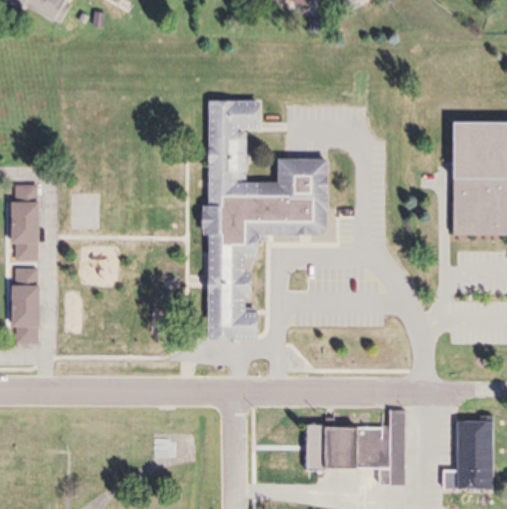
[(11,0),(50,25),(66,0),(11,0)]
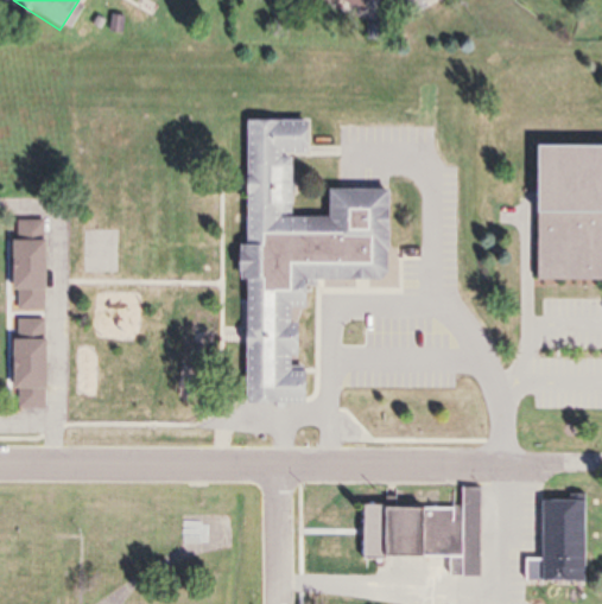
[(348,0),(369,10),(374,0),(348,0)]
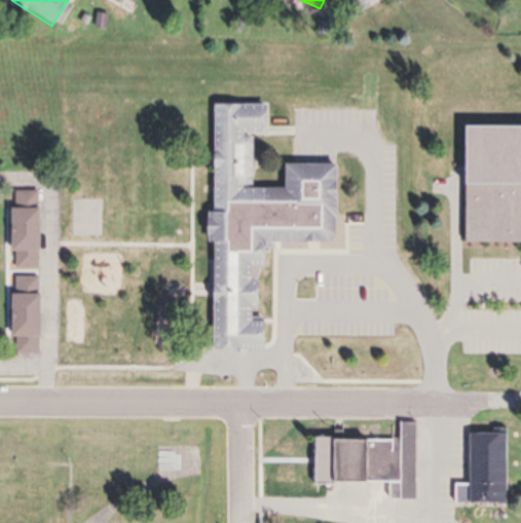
[(348,0),(352,9),(364,4),(362,0),(348,0)]
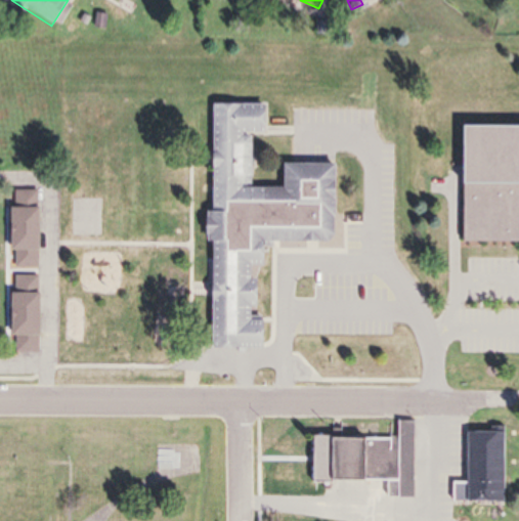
[(213,347),(264,347),(263,313),(252,313),(252,305),(255,305),(255,264),(265,264),(265,241),(335,240),(334,161),(284,161),(284,185),(254,185),(253,130),(266,129),(266,101),(214,101),(215,210),(206,210),(207,240),(212,240),(213,347)]
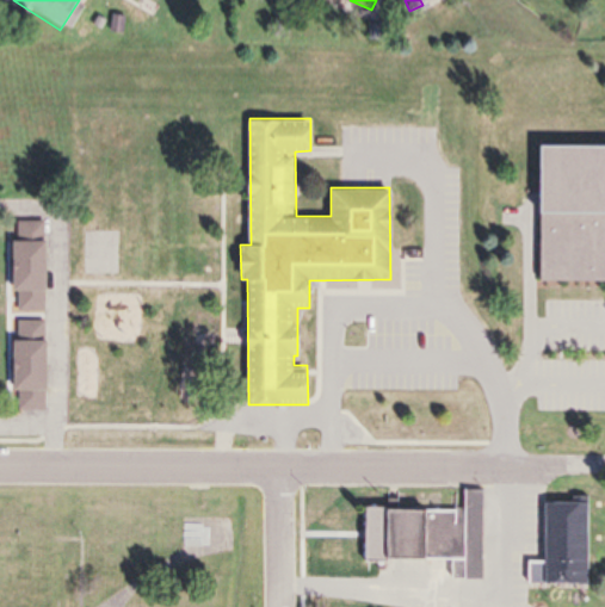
[(539,280),(604,280),(604,142),(538,143),(539,280)]
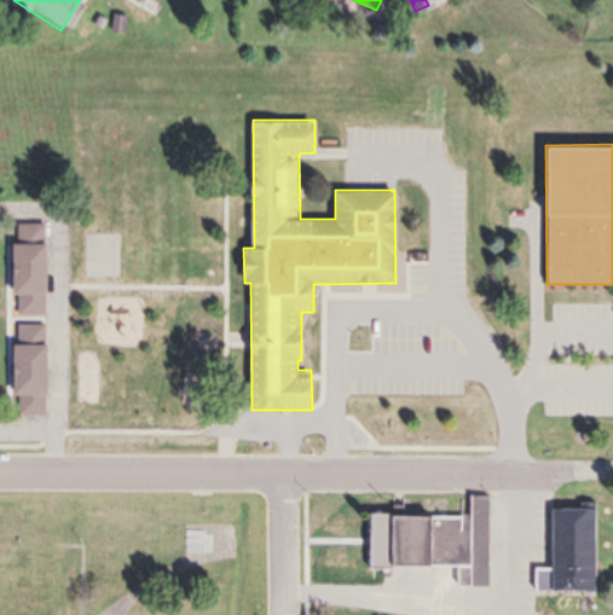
[(30,312),(62,312),(62,221),(30,221),(30,312)]
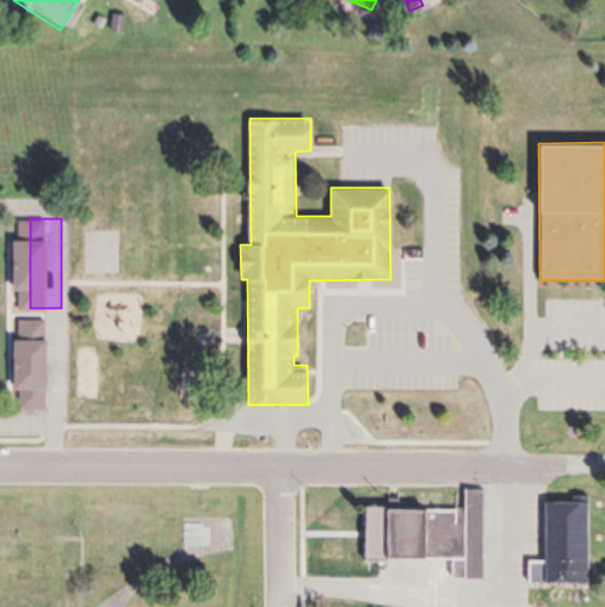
[(31,408),(63,408),(63,336),(59,336),(59,317),(31,319),(31,408)]
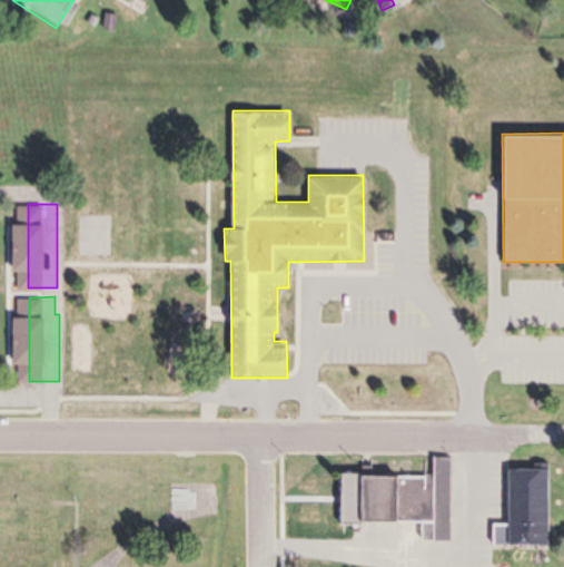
[(455,539),(455,457),(434,457),(434,475),(338,475),(338,522),(433,521),(433,539),(455,539)]
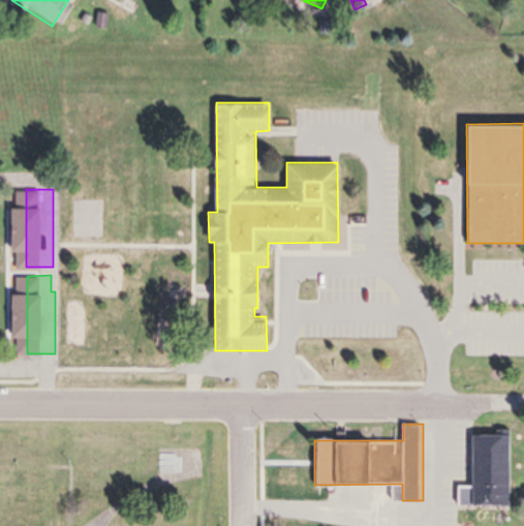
[(511,505),(511,433),(472,433),(472,486),(459,486),(459,505),(511,505)]
